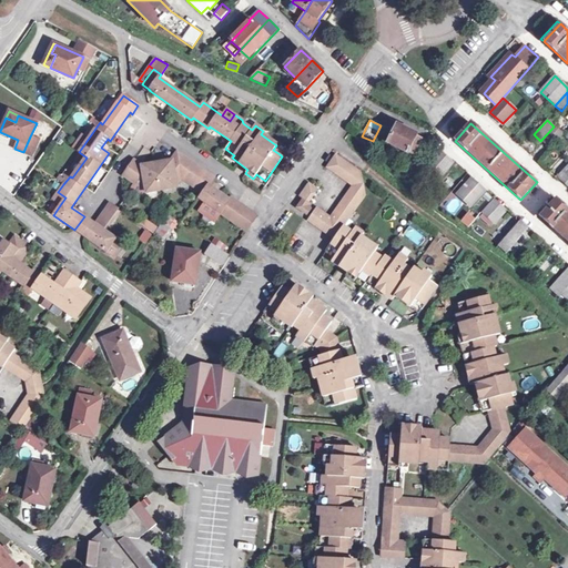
[(429,142),(417,134),(397,124),(387,143),(406,153),(405,154),(417,160),(429,142)]
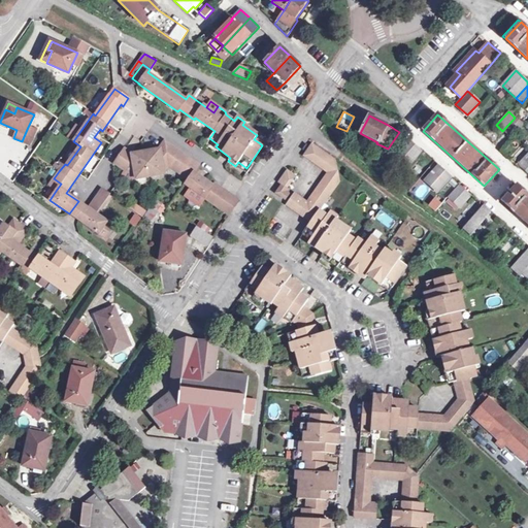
[(522,124),(515,118),(502,131),(509,137),(522,124)]
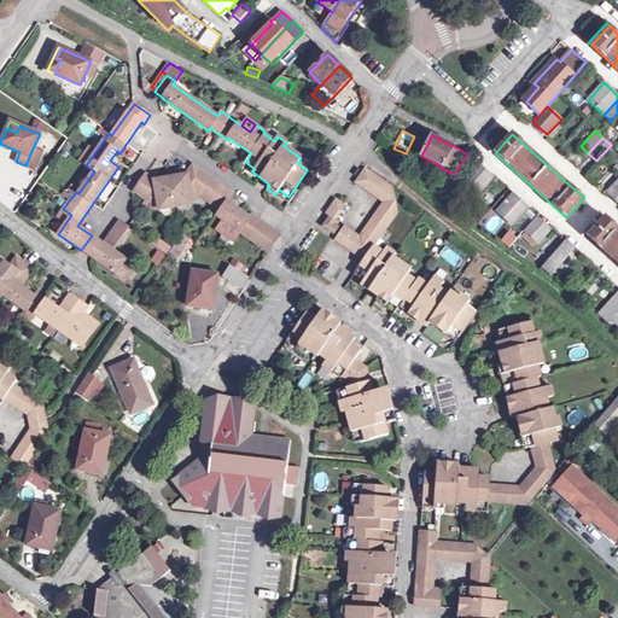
[(42,153),(33,149),(25,165),(34,170),(42,153)]
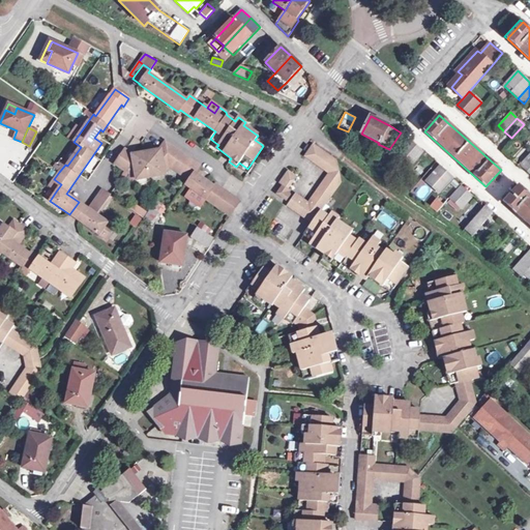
[(411,142),(398,157),(409,168),(422,152),(411,142)]
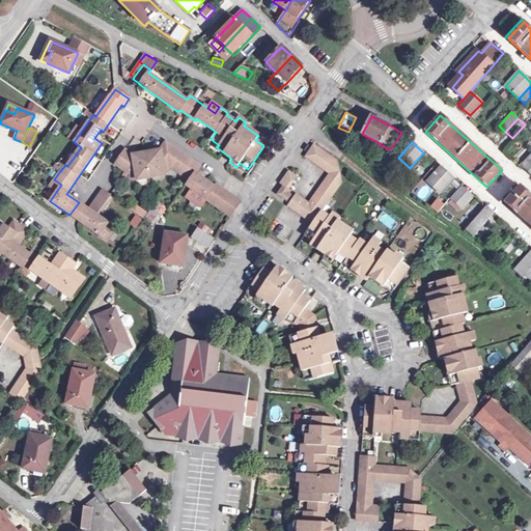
[(170,166),(179,152),(166,143),(161,149),(133,155),(126,149),(115,164),(126,171),(129,173),(135,172),(137,180),(166,175),(165,173),(164,167),(170,166)]
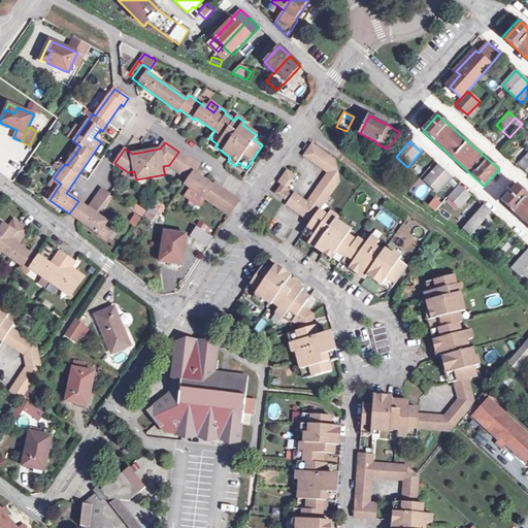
[(286,205),(310,222),(319,210),(339,182),(335,160),(311,144),(304,156),(328,172),(307,202),(294,193),(286,205)]
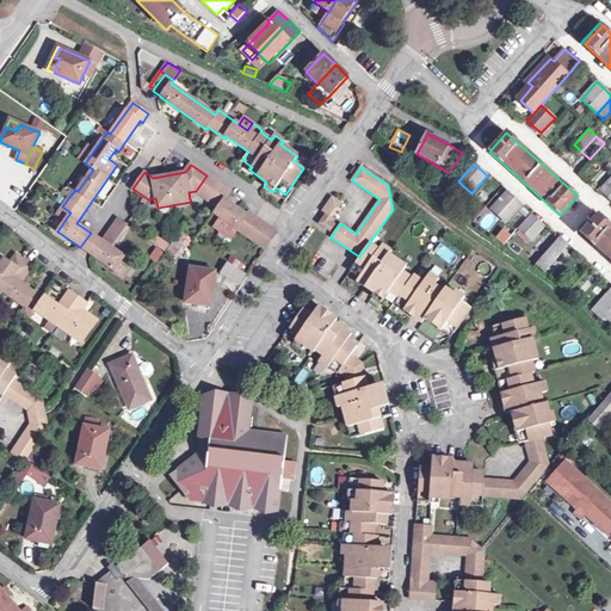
[(202,196),(214,180),(207,176),(196,191),(202,196)]
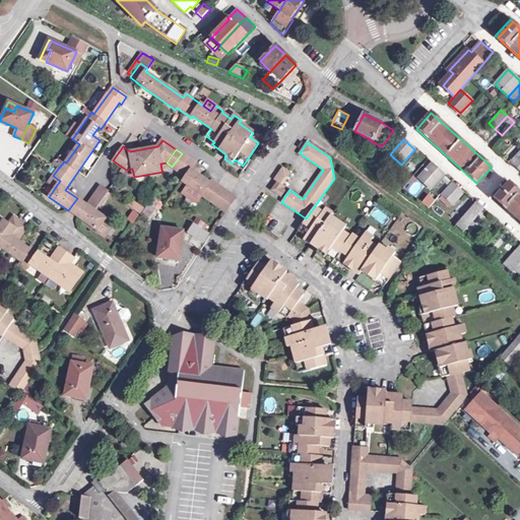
[(182,153),(172,167),(186,176),(183,182),(202,195),(225,211),(236,197),(211,181),(209,183),(191,170),(196,164),(182,153)]
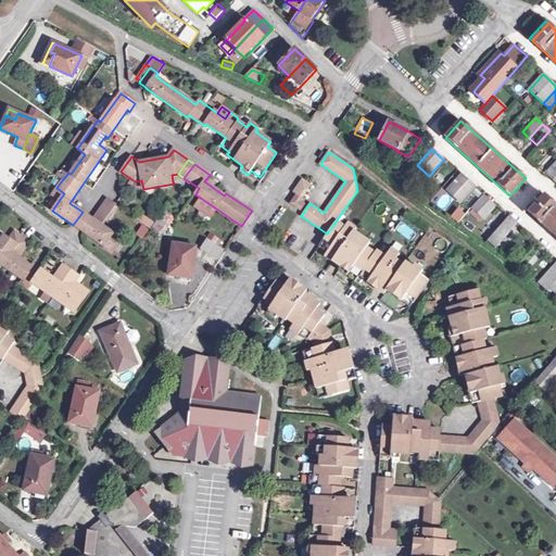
[(58,176),(62,180),(68,173),(63,168),(58,176)]
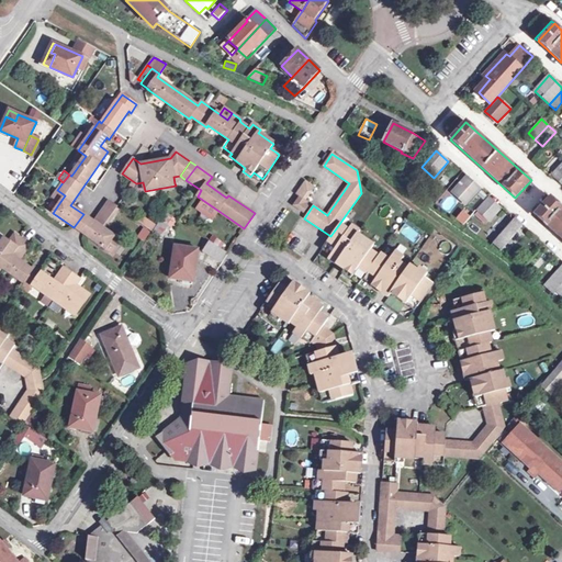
[(268,171),(262,179),(254,172),(250,177),(262,184),(270,173),(268,171)]
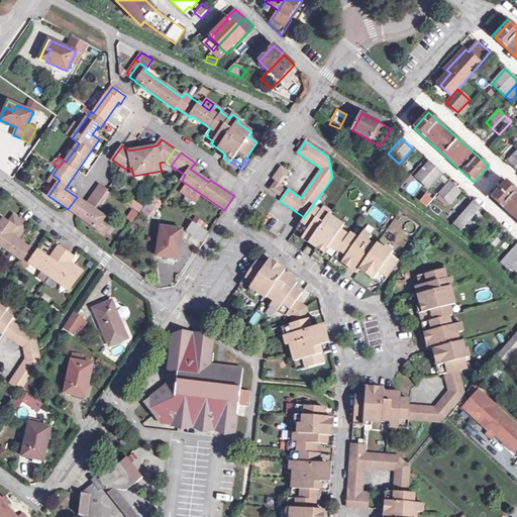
[(429,163),(416,177),(428,188),(441,174),(429,163)]
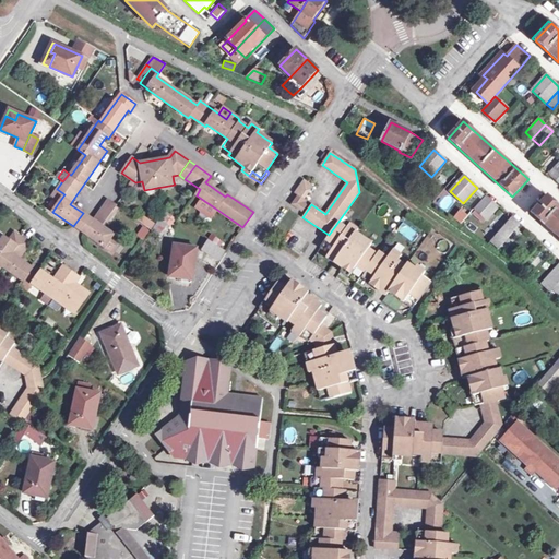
[(144,190),(142,181),(135,182),(132,180),(128,187),(134,191),(144,190)]
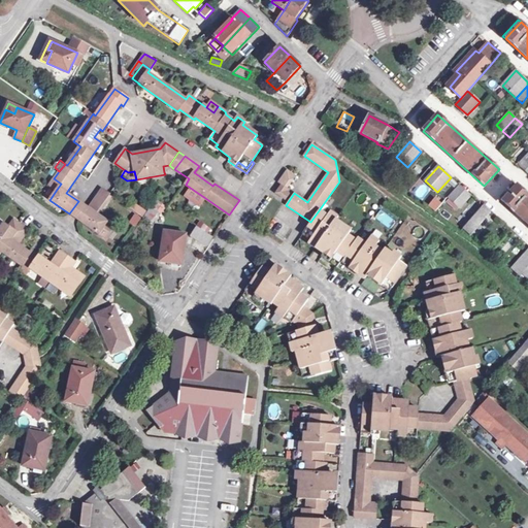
[(287,170),(278,183),(282,185),(287,189),(295,176),(287,170)]
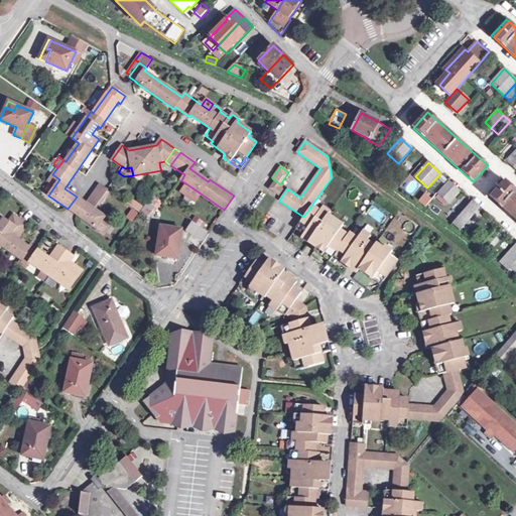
[(54,186),(59,179),(52,174),(47,181),(54,186)]
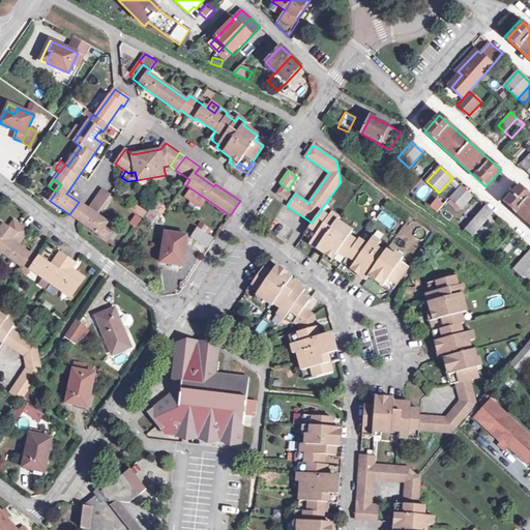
[(421,179),(412,189),(423,200),(433,188),(421,179)]
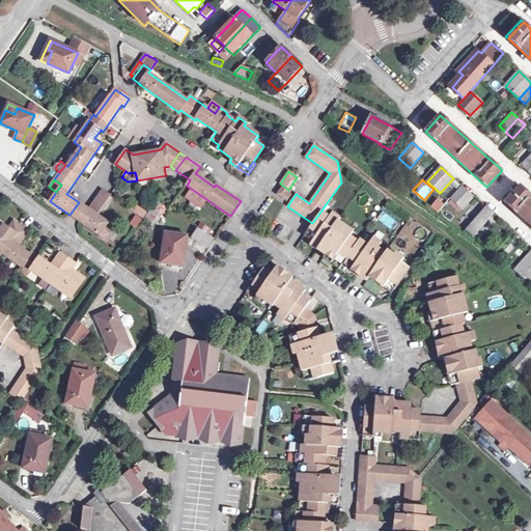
[(277,194),(283,186),(280,184),(272,195),(285,204),(287,201),(277,194)]
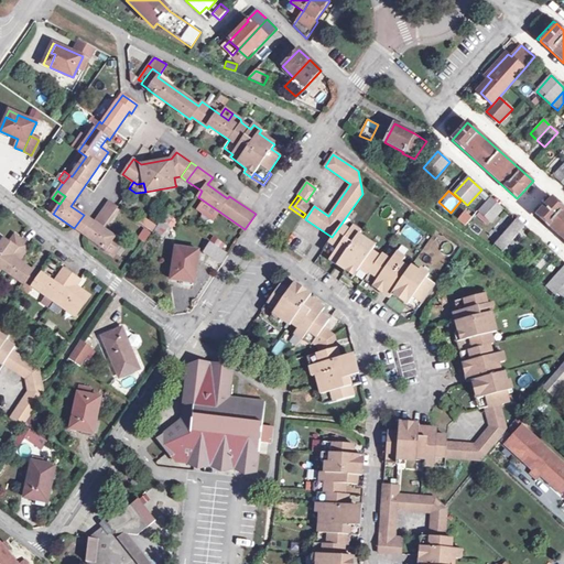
[(306,202),(301,197),(294,206),(305,214),(310,207),(308,203),(306,202)]
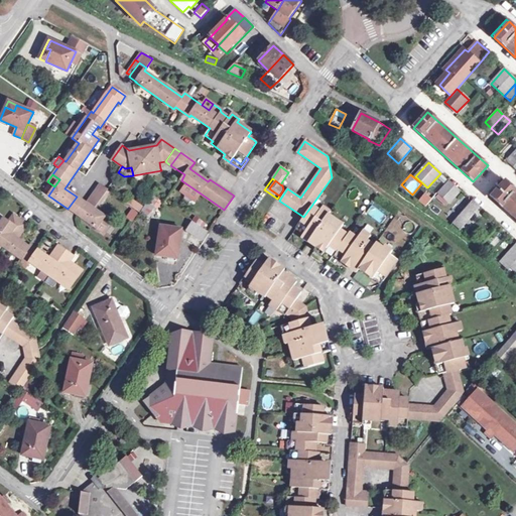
[(515,190),(505,181),(491,198),(515,220),(515,190)]
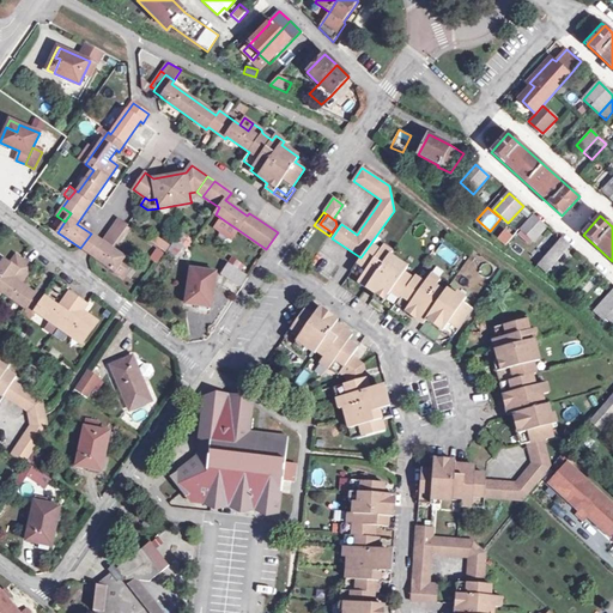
[(534,241),(545,228),(533,217),(521,229),(534,241)]
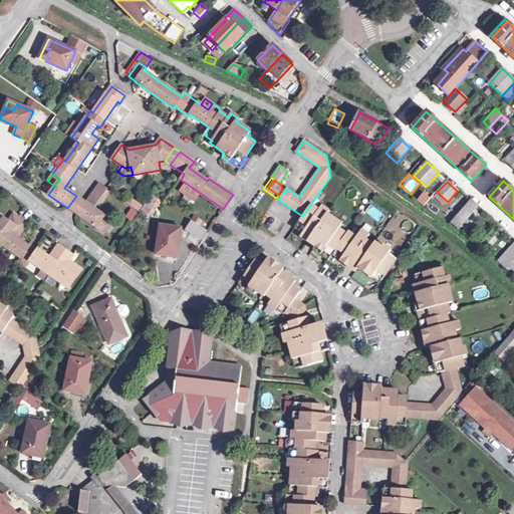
[(91,196),(98,201),(105,191),(106,189),(99,184),(91,196)]
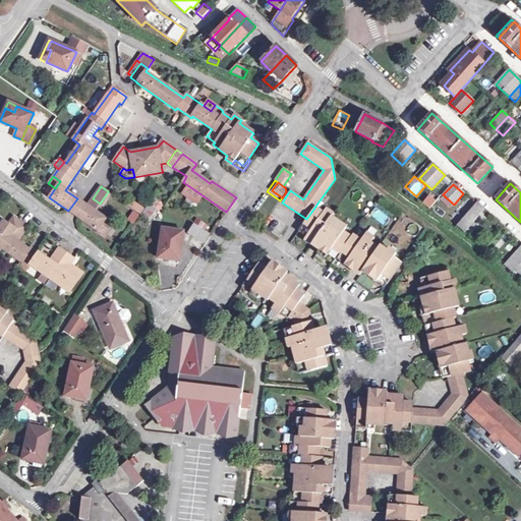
[(348,196),(354,203),(362,192),(356,187),(348,196)]
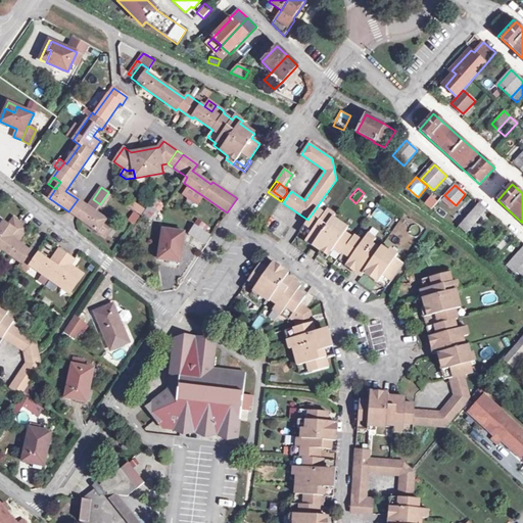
[(107,194),(100,204),(102,205),(109,196),(107,194)]
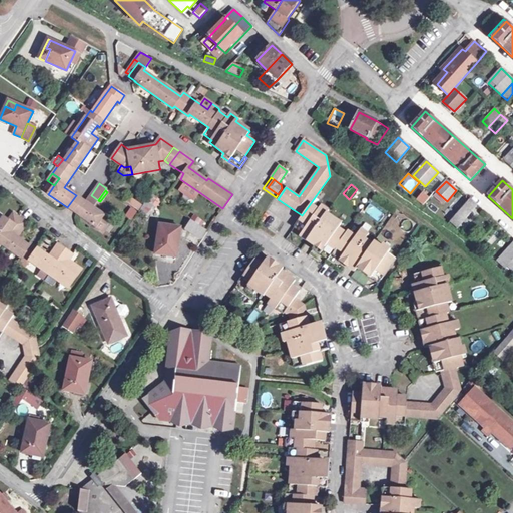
[(158,197),(151,193),(141,208),(140,209),(146,213),(148,210),(149,210),(158,197)]
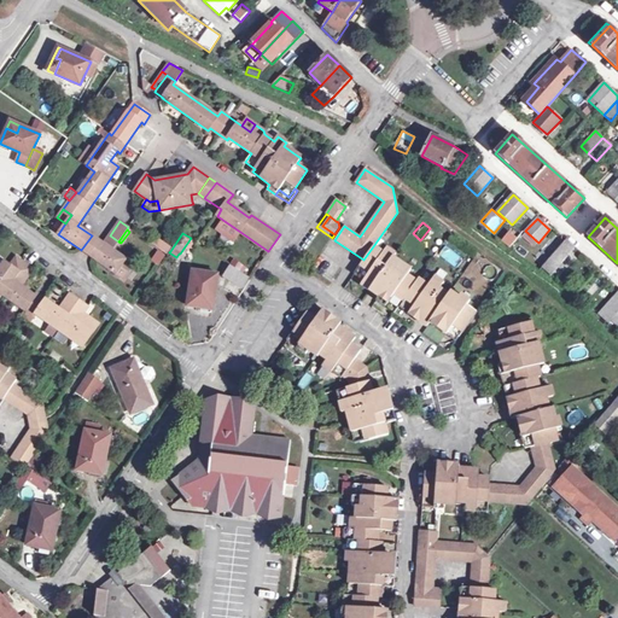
[(93,257),(103,244),(97,239),(92,235),(81,250),(87,254),(93,257)]
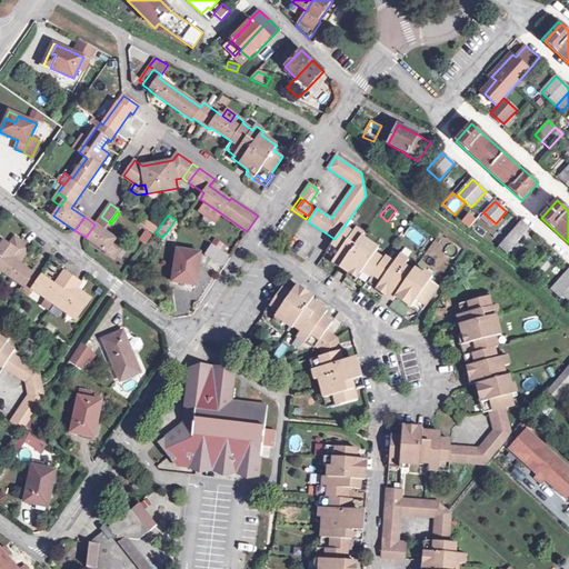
[(103,230),(109,222),(101,217),(95,225),(103,230)]
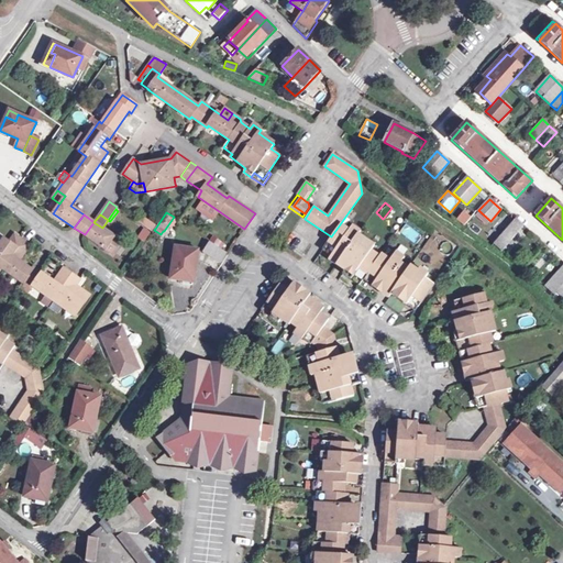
[(140,216),(136,220),(152,230),(155,225),(140,216)]
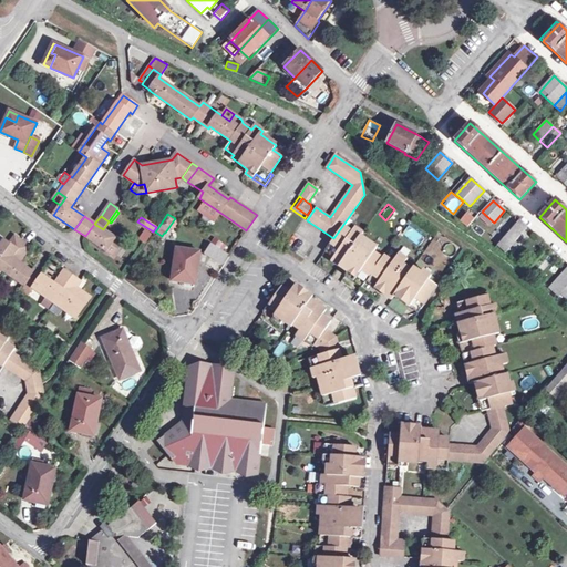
[(519,220),(508,234),(515,239),(526,227),(519,220)]
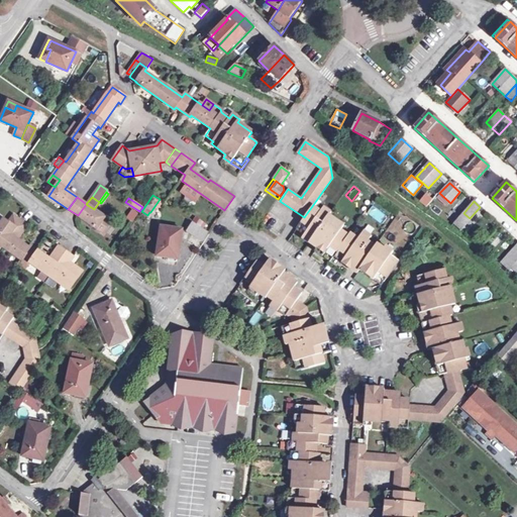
[(94,209),(86,204),(78,215),(104,233),(112,222),(94,209)]
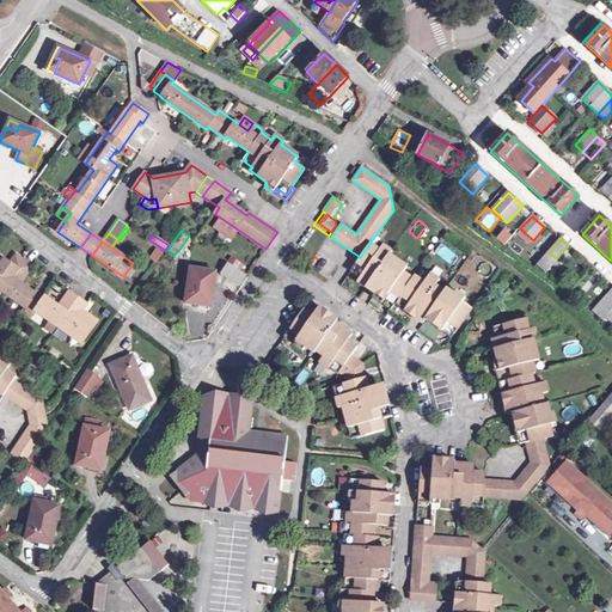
[(445,326),(454,334),(471,308),(461,303),(465,298),(456,292),(454,295),(446,289),(445,292),(435,286),(439,280),(430,274),(423,283),(414,276),(412,279),(404,273),(408,268),(389,255),(391,251),(383,245),(379,250),(369,244),(360,257),(354,267),(363,274),(360,277),(357,281),(366,287),(369,282),(378,289),(375,293),(373,297),(381,304),(385,299),(395,306),(396,304),(398,300),(408,306),(404,311),(414,317),(418,310),(423,312),(421,317),(426,319),(442,331),(445,326)]
